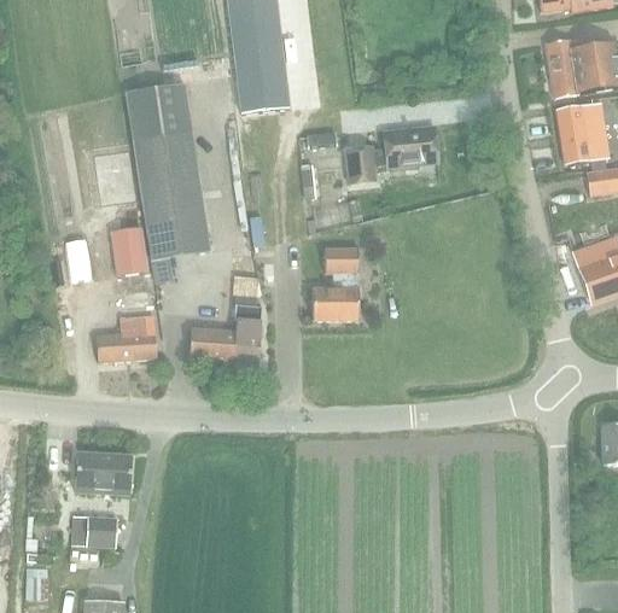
[(226,0),(240,114),(289,107),(275,0),(226,0)]
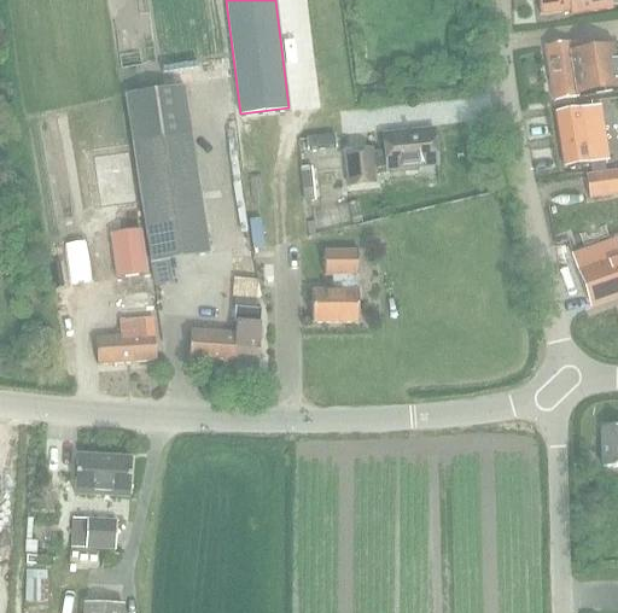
[(572,12),(613,6),(612,0),(538,0),(541,12),(571,7),(572,12)]
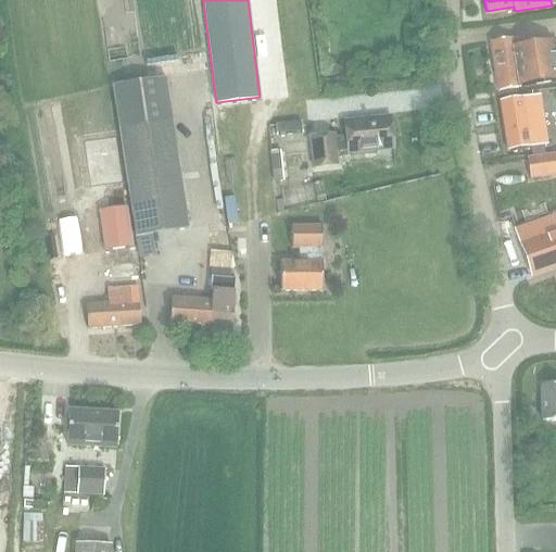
[(491,39),(498,87),(520,84),(555,77),(555,44),(550,45),(548,37),(525,41),(523,34),(491,39)]
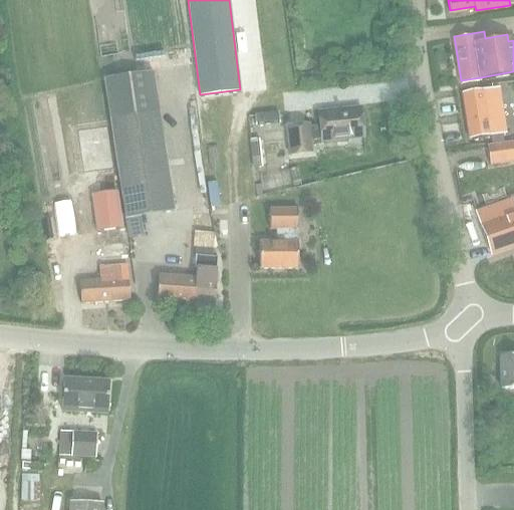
[(153,68),(103,76),(109,115),(111,114),(124,198),(127,215),(125,215),(129,235),(144,233),(141,213),(176,207),(174,198),(160,107),(153,68)]
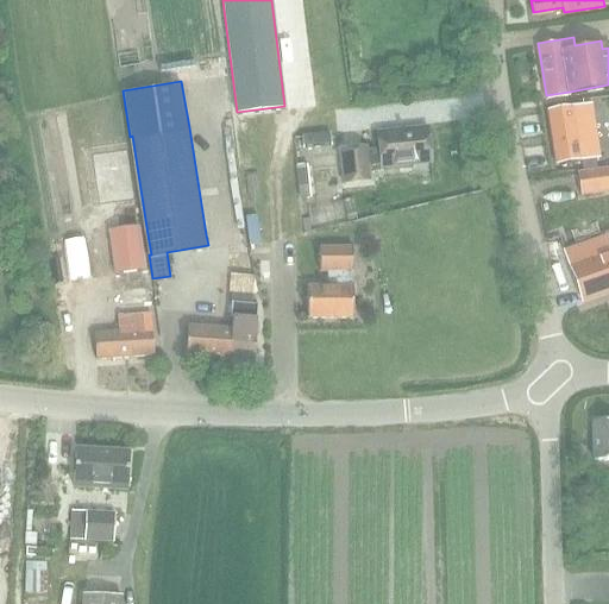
[(591,101),(548,108),(557,161),(600,153),(591,101)]
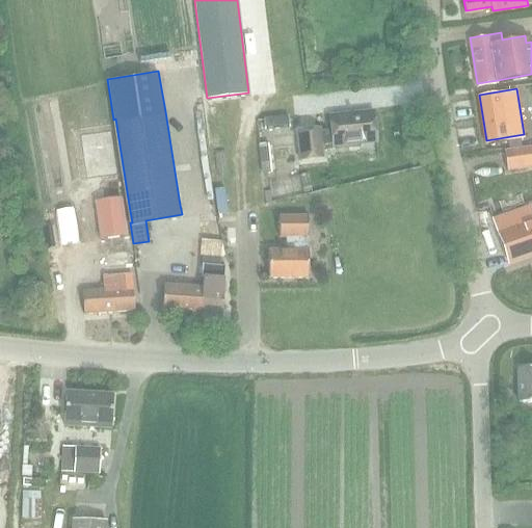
[(324,156),(323,144),(335,143),(335,146),(377,140),(374,110),(331,113),(333,128),(321,129),(321,127),(298,129),(301,158),(324,156)]
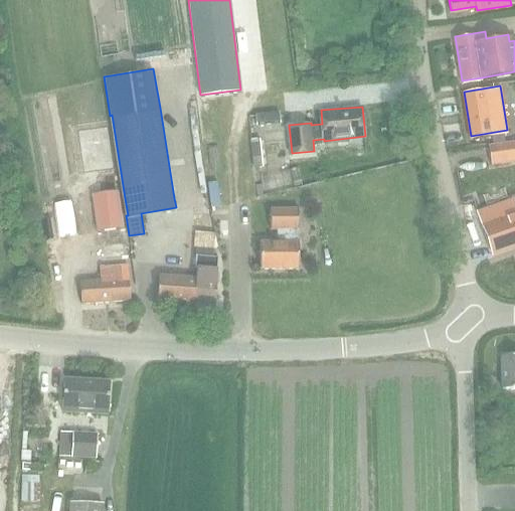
[(254,111),(256,123),(281,120),(279,109),(254,111)]
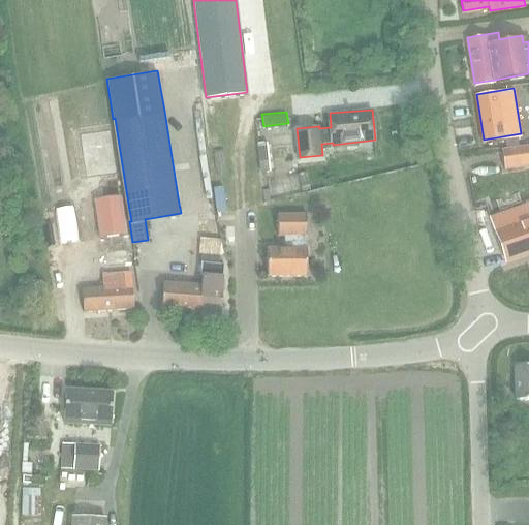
[(266,140),(256,141),(259,170),(269,168),(266,140)]
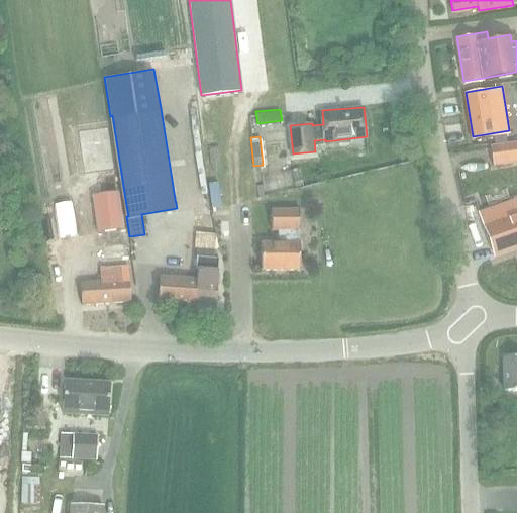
[(516,138),(490,143),(493,163),(516,159),(516,138)]
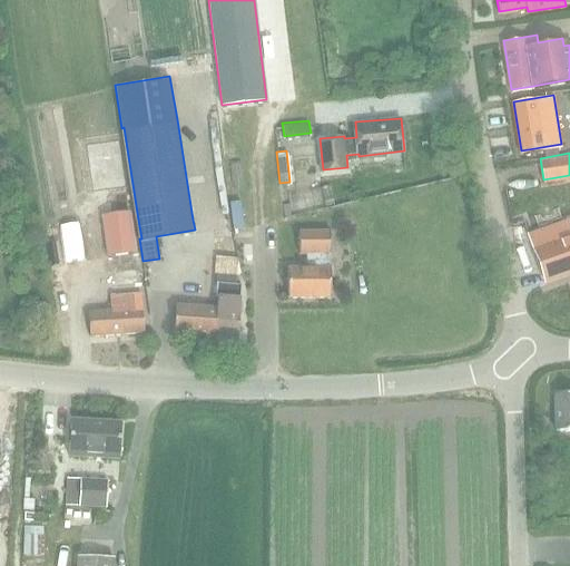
[(101,212),(104,230),(107,253),(136,250),(133,226),(130,208),(101,212)]
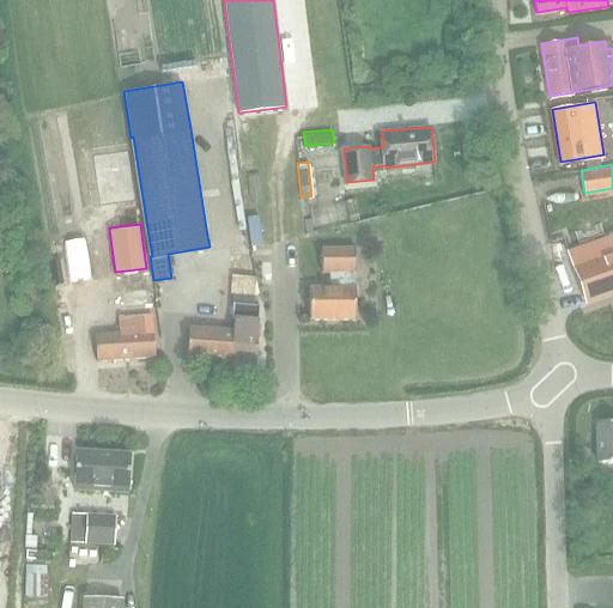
[(606,235),(568,248),(586,299),(612,290),(612,249),(612,250),(606,235)]
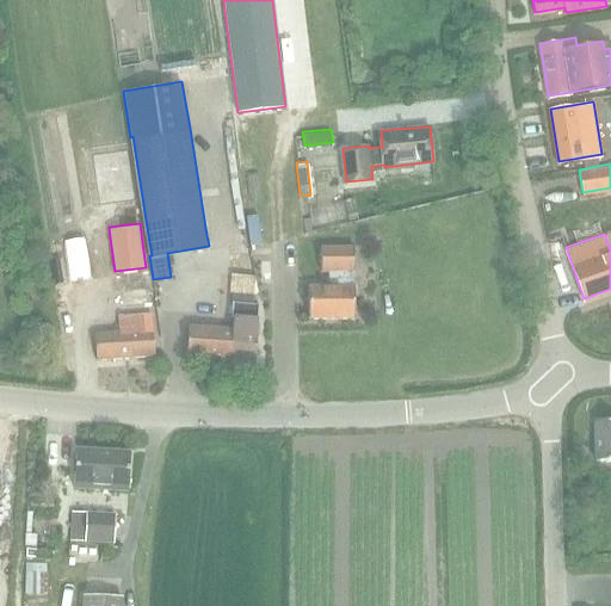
[(328,284),(309,284),(309,315),(356,316),(356,284),(352,284),(352,267),(352,245),(321,245),(320,269),(325,269),(328,269),(328,284)]
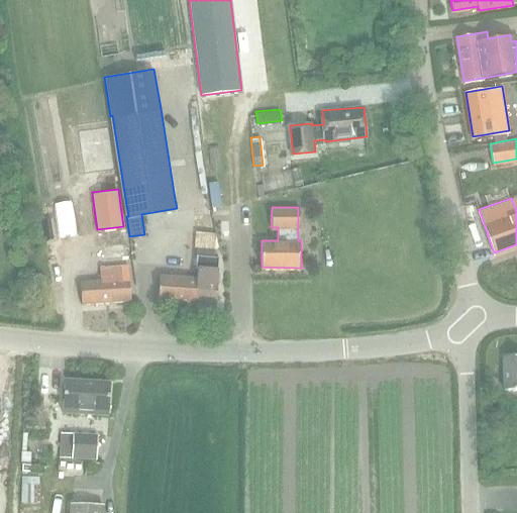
[(123,240),(103,241),(103,254),(124,253),(123,240)]
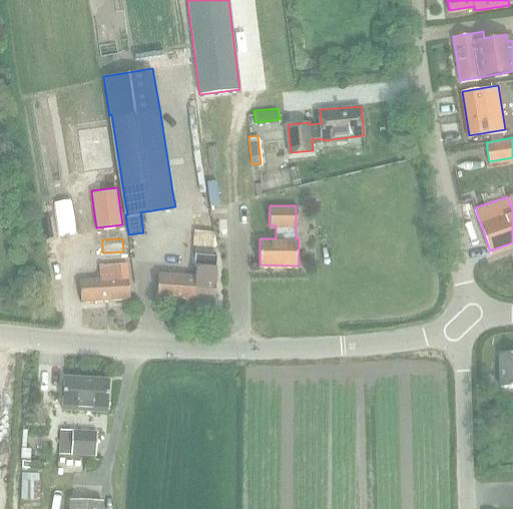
[(158,297),(215,300),(218,252),(213,251),(214,244),(197,243),(195,274),(181,273),(160,272),(158,297)]
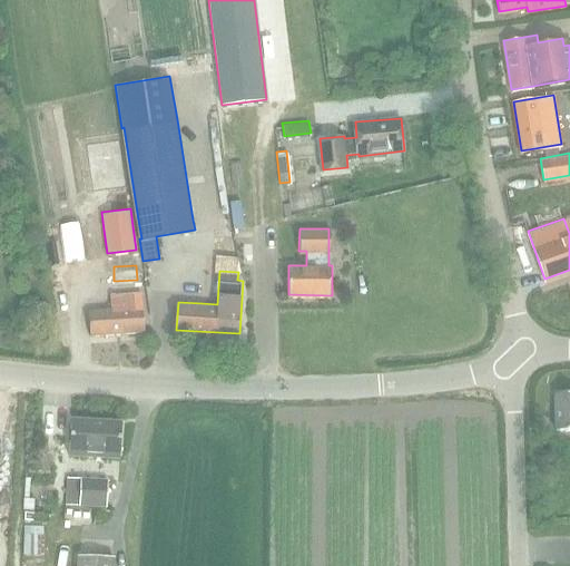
[(111,294),(112,306),(90,309),(92,333),(146,329),(143,292),(111,294)]
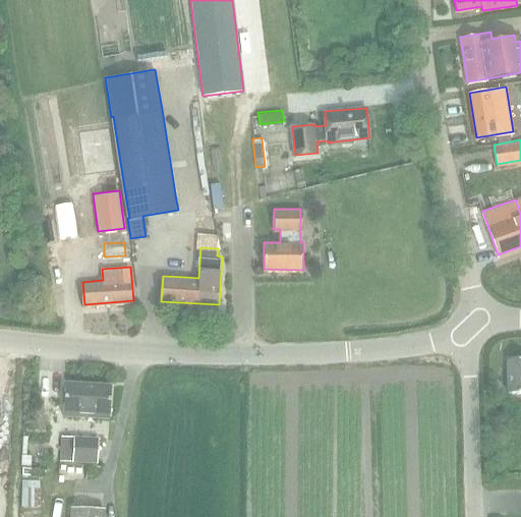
[(520,354),(508,355),(508,390),(520,390),(520,354)]
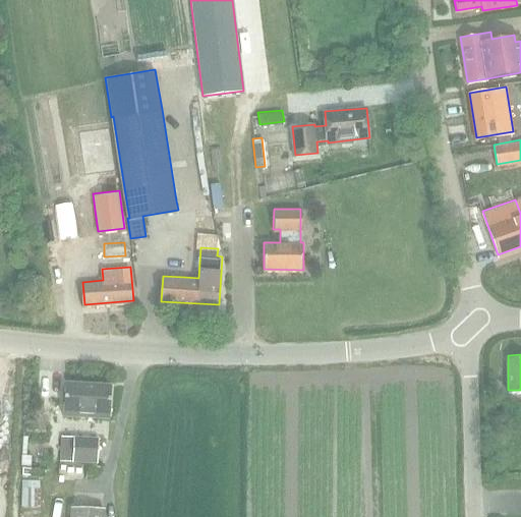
[(65,413),(111,415),(113,383),(67,380),(65,413)]
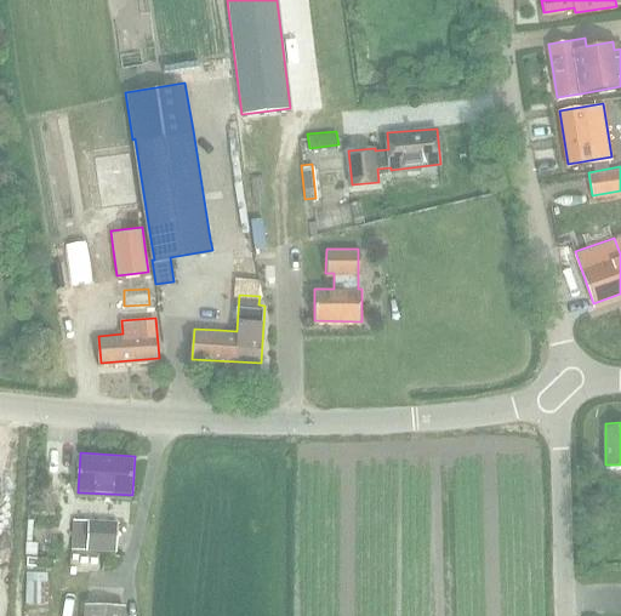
[(117,519),(72,518),(70,546),(114,551),(117,519)]
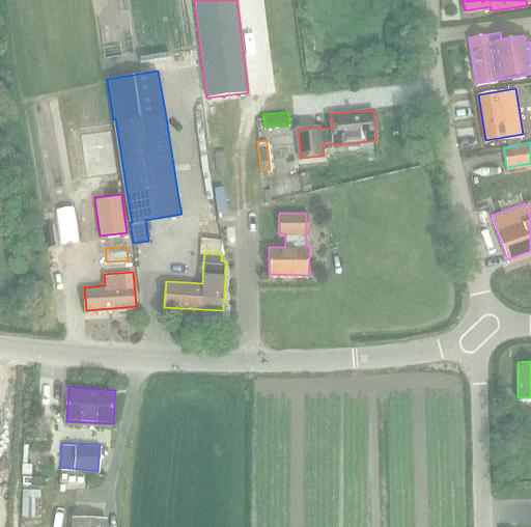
[(71,526),(104,526),(105,517),(72,515),(71,526)]
